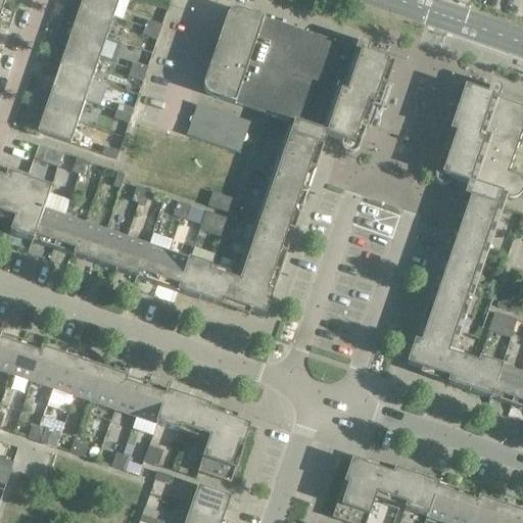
[(119,0),(82,0),(80,7),(112,18),(119,0)]
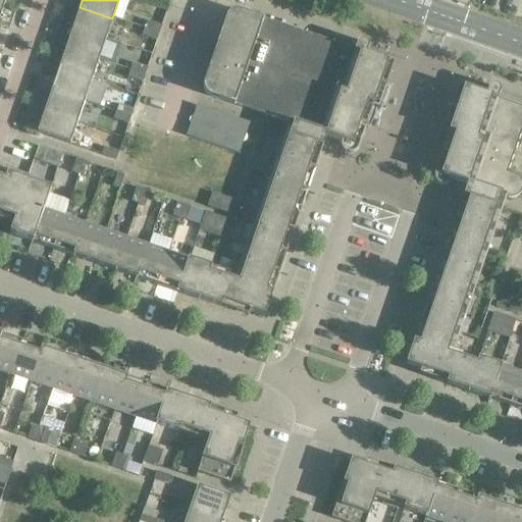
[(112,18),(80,7),(72,28),(105,39),(112,18)]
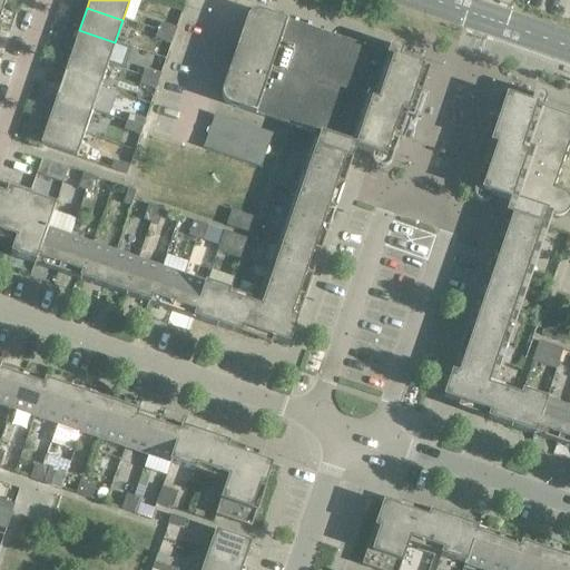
[(246,22),(238,43),(223,89),(223,90),(223,91),(223,92),(223,94),(223,95),(223,96),(223,97),(223,98),(224,99),(224,100),(225,101),(225,102),(226,102),(226,104),(227,104),(228,105),(229,106),(231,106),(232,107),(236,108),(255,115),(314,135),(256,301),(231,292),(206,283),(194,320),(241,335),(252,338),(271,345),(273,340),(290,345),(297,320),(292,317),(298,296),(306,275),(312,277),(321,253),(328,228),(323,227),(330,205),(337,184),(343,186),(352,160),(346,158),(350,147),(356,149),(372,155),(372,156),(372,157),(372,158),(372,159),(372,160),(372,161),(373,163),(373,164),(374,164),(374,165),(375,166),(376,166),(376,167),(377,167),(379,167),(380,168),(381,168),(382,168),(383,168),(384,167),(385,167),(386,167),(387,166),(389,166),(389,165),(390,164),(391,163),(391,161),(392,158),(399,139),(400,136),(399,135),(399,136),(393,135),(404,100),(411,102),(423,68),(420,67),(414,65),(416,60),(421,62),(422,61),(402,53),(402,52),(402,51),(402,50),(401,50),(401,49),(400,48),(400,47),(399,47),(397,46),(396,46),(395,46),(394,46),(393,46),(392,47),(391,47),(391,48),(390,48),(390,49),(389,49),(389,50),(386,56),(287,21),(268,15),(264,13),(263,13),(262,12),(261,12),(259,12),(258,12),(257,12),(256,12),(256,13),(255,13),(254,13),(253,13),(253,15),(252,15),(251,16),(249,16),(249,17),(248,17),(248,18),(247,19),(247,20),(246,21),(246,22)]
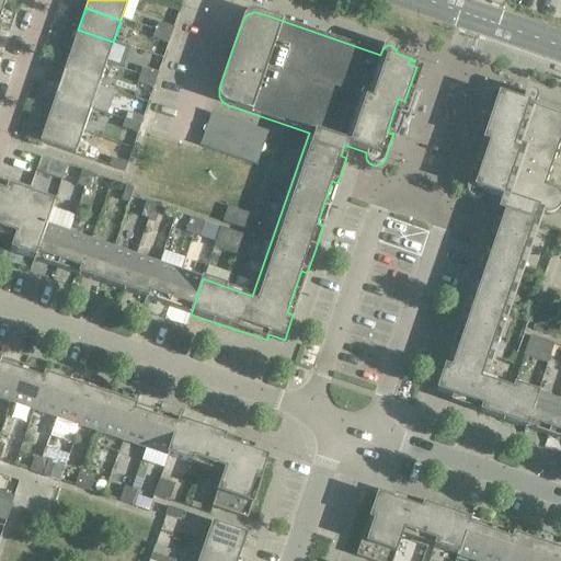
[(158,23),(155,31),(171,36),(173,29),(158,23)]
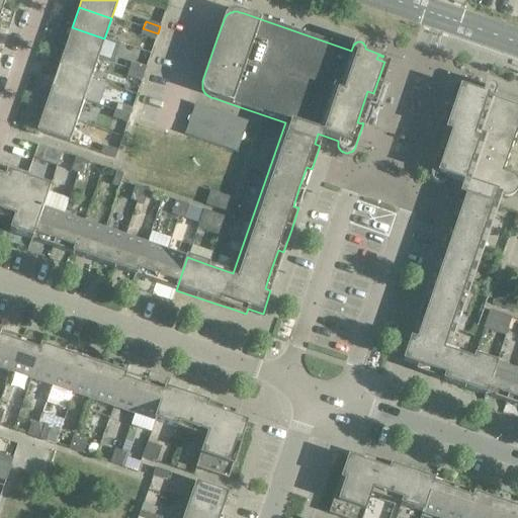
[(104,38),(72,27),(65,49),(97,60),(104,38)]
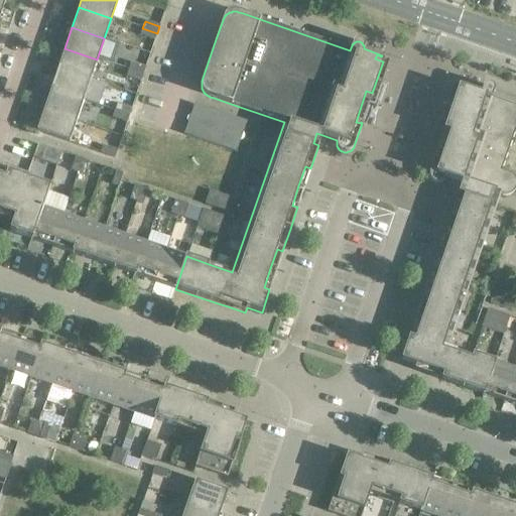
[(157,33),(142,28),(140,35),(154,40),(157,33)]
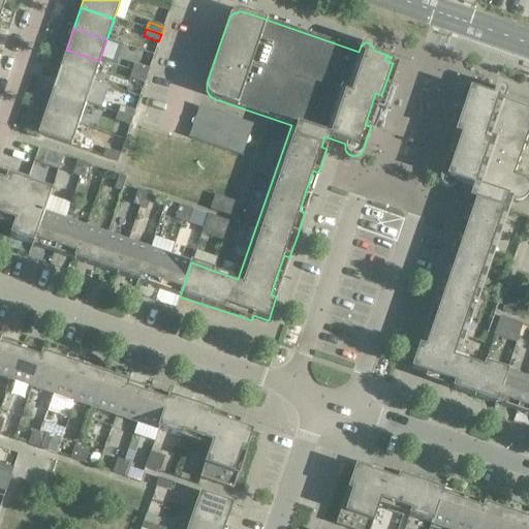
[(99,61),(66,50),(59,70),(93,82),(99,61)]
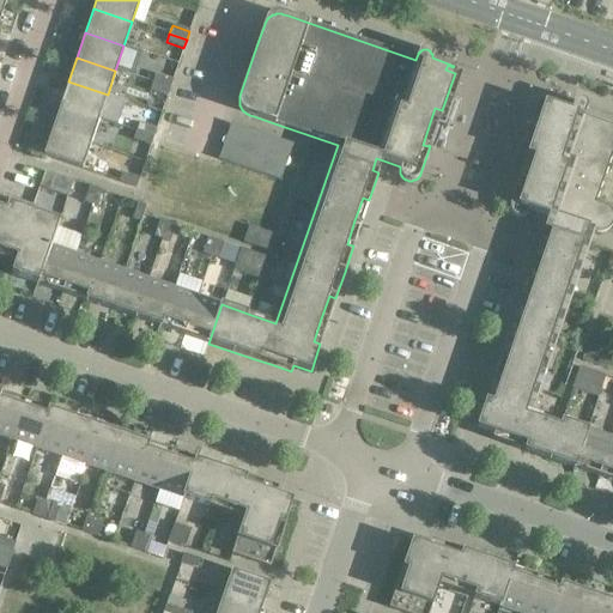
[(156,74),(152,83),(170,89),(173,80),(156,74)]
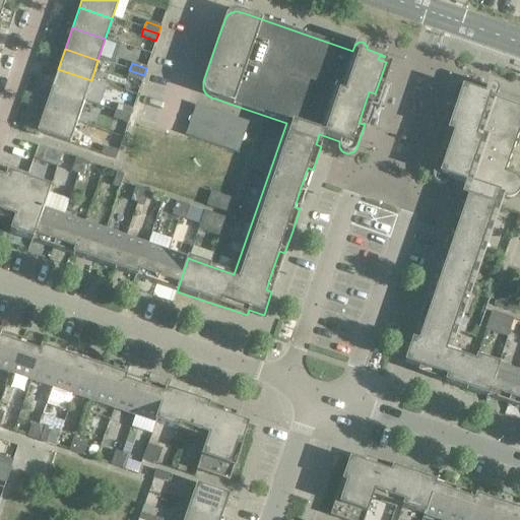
[(91,80),(58,69),(51,90),(84,102),(91,80)]
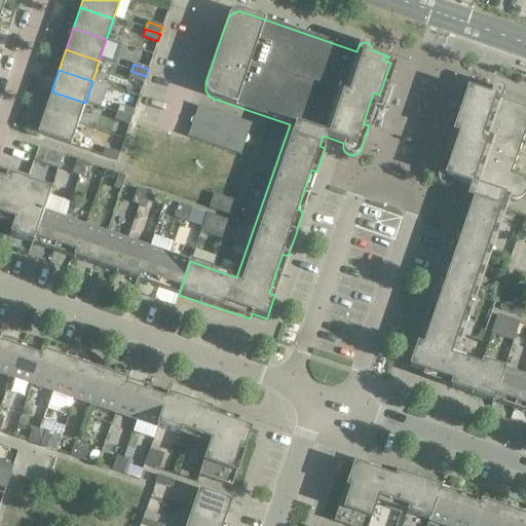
[(146,76),(130,71),(128,78),(143,83),(146,76)]
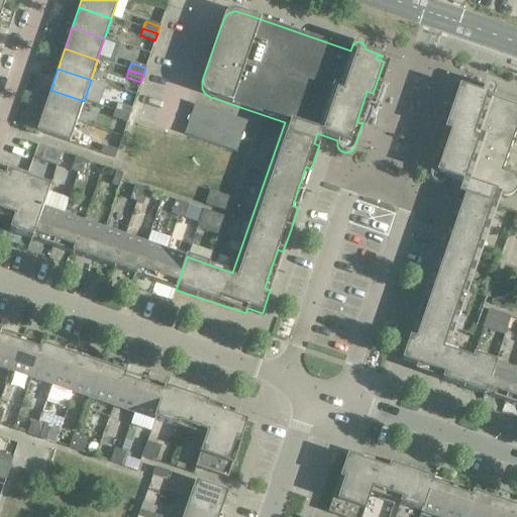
[(483,90),(463,83),(462,88),(458,87),(448,119),(453,121),(445,146),(439,144),(438,148),(437,152),(431,170),(430,173),(429,175),(429,176),(430,178),(431,180),(431,181),(432,182),(433,183),(434,183),(436,184),(438,184),(440,184),(441,184),(442,183),(444,182),(445,181),(446,179),(447,178),(469,185),(464,196),(458,194),(450,216),(456,218),(443,257),(437,255),(422,299),(428,301),(415,340),(409,338),(401,360),(433,372),(431,377),(441,380),(441,381),(484,395),(495,363),(474,355),(449,347),(501,196),(503,197),(506,197),(508,197),(511,196),(513,195),(514,194),(514,193),(516,191),(516,188),(516,187),(516,183),(516,182),(516,181),(515,179),(514,177),(512,176),(511,175),(508,174),(502,172),(516,131),(516,106),(492,99),(494,94),(494,93),(494,91),(494,89),(493,88),(492,87),(491,87),(490,86),(488,86),(487,86),(486,87),(485,87),(484,88),(483,89),(483,90)]
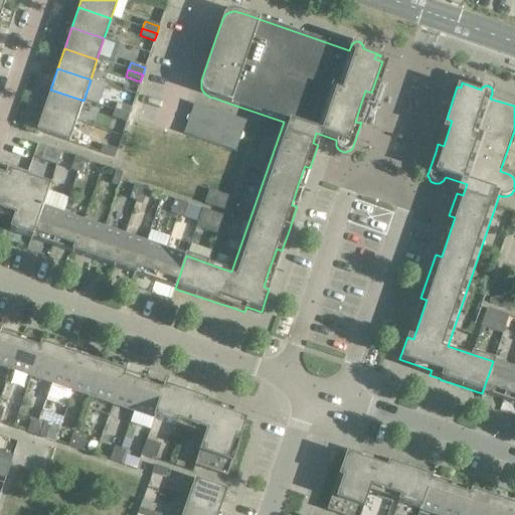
[(83,101),(50,90),(44,110),(76,121),(83,101)]
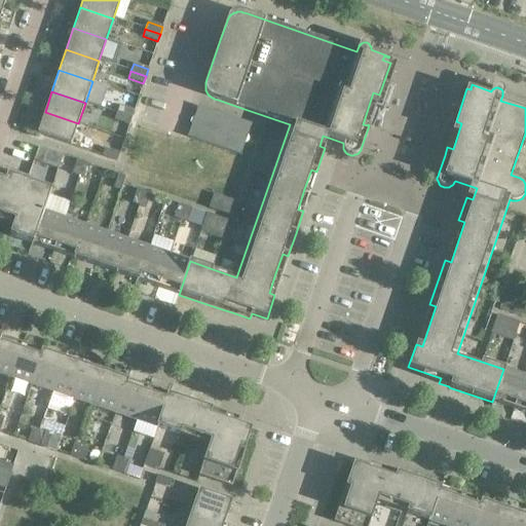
[(119,106),(117,113),(132,118),(134,111),(119,106)]
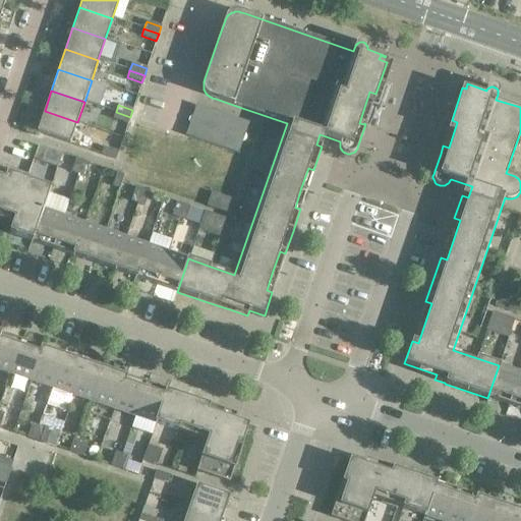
[(195,105),(185,136),(238,155),(249,123),(195,105)]
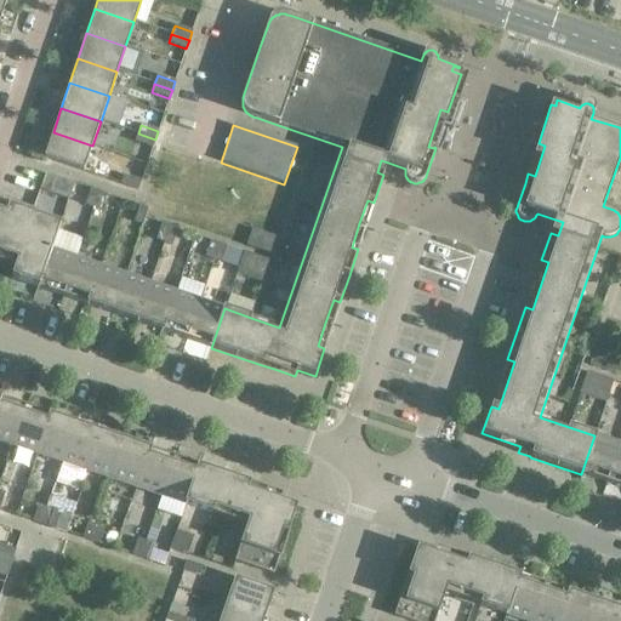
[(92,146),(53,132),(44,159),(83,172),(92,146)]
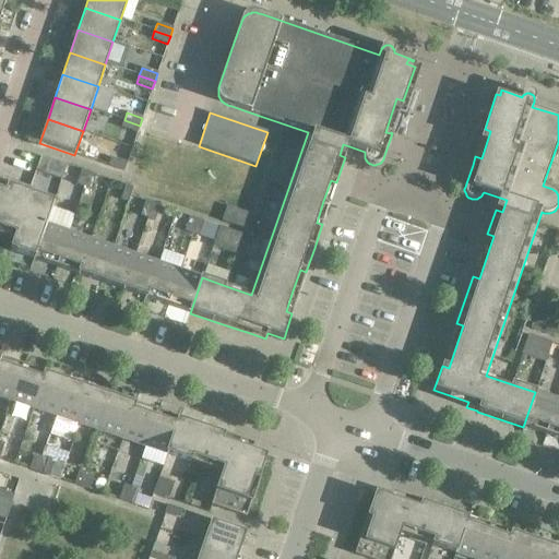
[(140,126),(125,120),(121,128),(137,133),(140,126)]
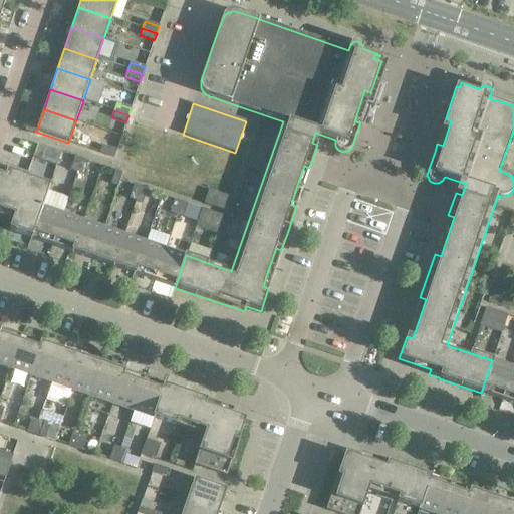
[(61,152),(37,144),(32,158),(56,166),(61,152)]
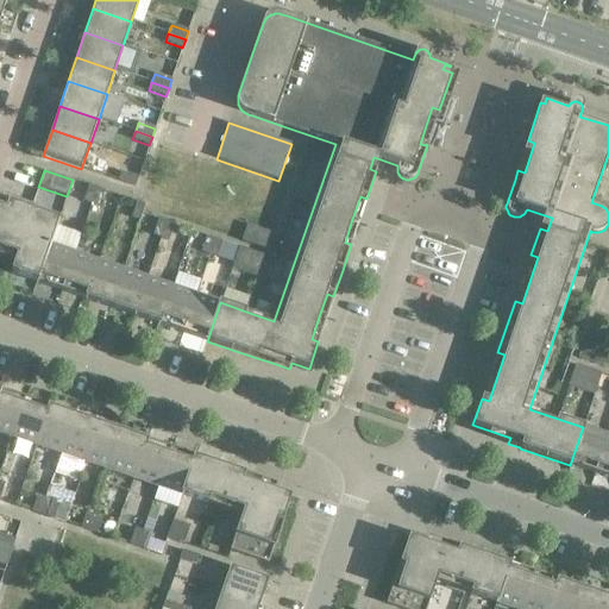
[(121,173),(118,181),(136,187),(138,177),(121,173)]
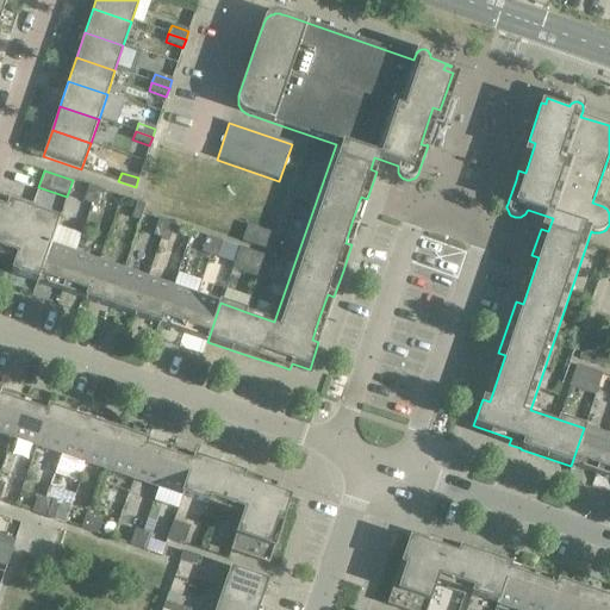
[(97,188),(88,186),(83,201),(92,205),(97,188)]
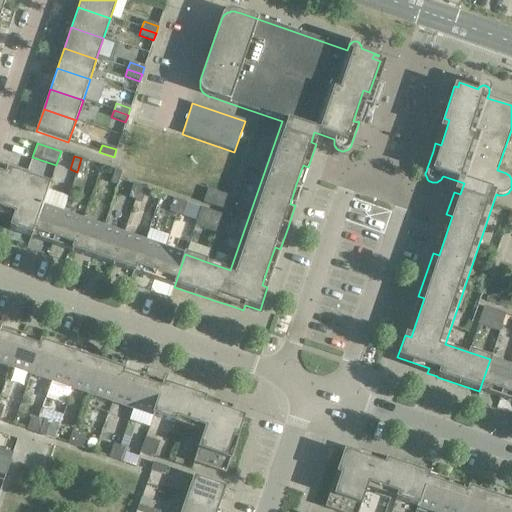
[(88,161),(81,158),(77,172),(83,174),(88,161)]
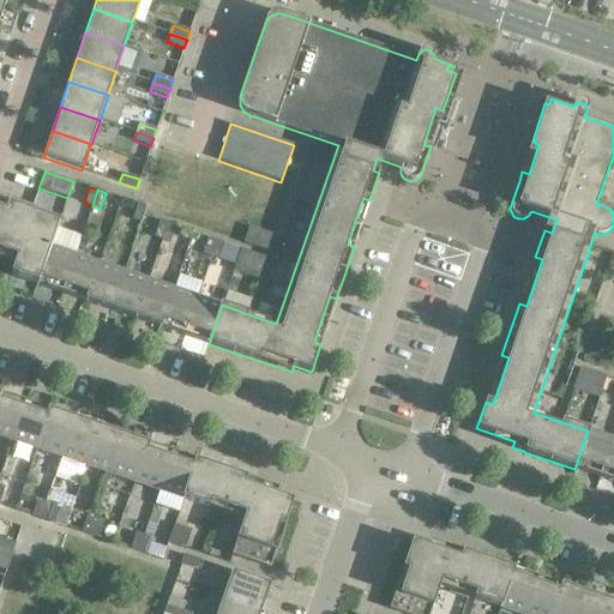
[(0,262),(14,266),(11,276),(37,286),(50,246),(52,247),(59,223),(35,216),(37,209),(10,199),(5,214),(0,211),(0,262)]
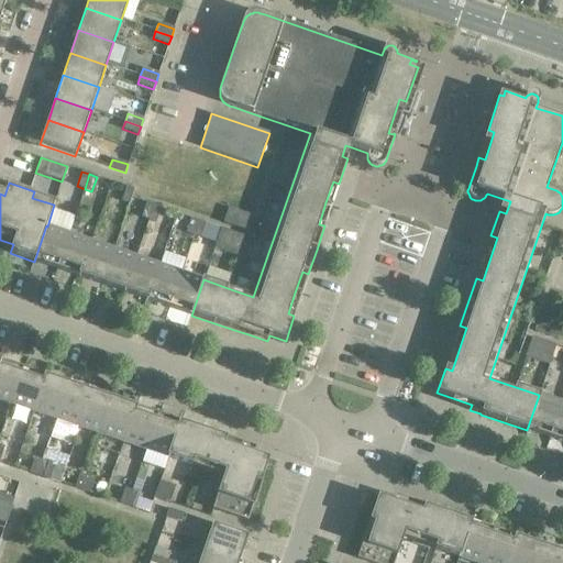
[(134,189),(127,187),(121,201),(129,205),(134,189)]
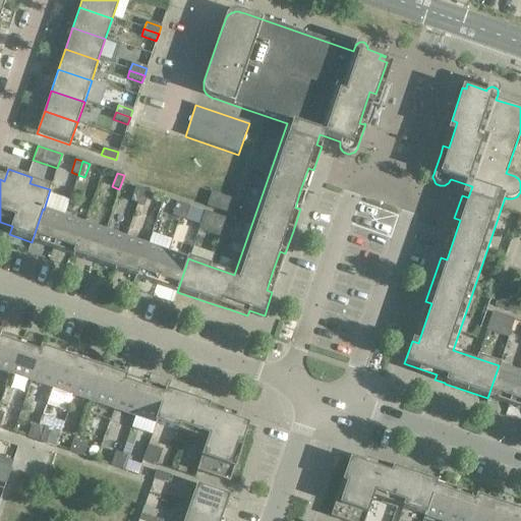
[(141,190),(135,188),(130,201),(137,204),(141,190)]
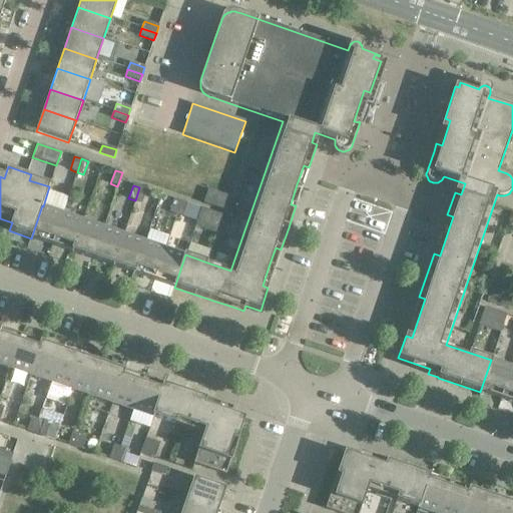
[(146,189),(139,187),(135,200),(141,203),(146,189)]
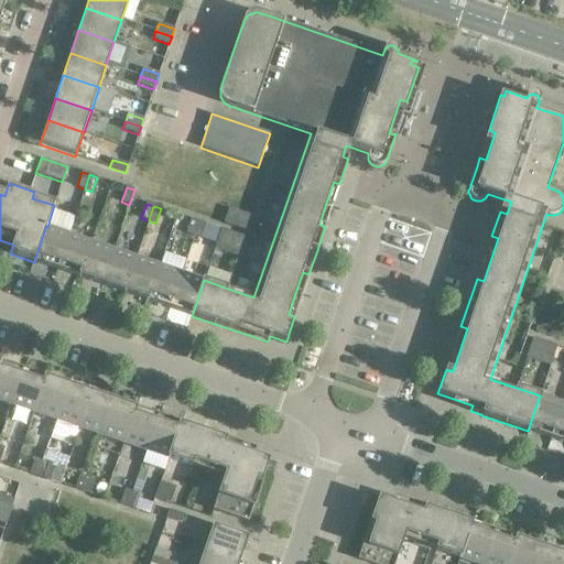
[(229,208),(224,223),(224,224),(247,231),(252,216),(229,208)]
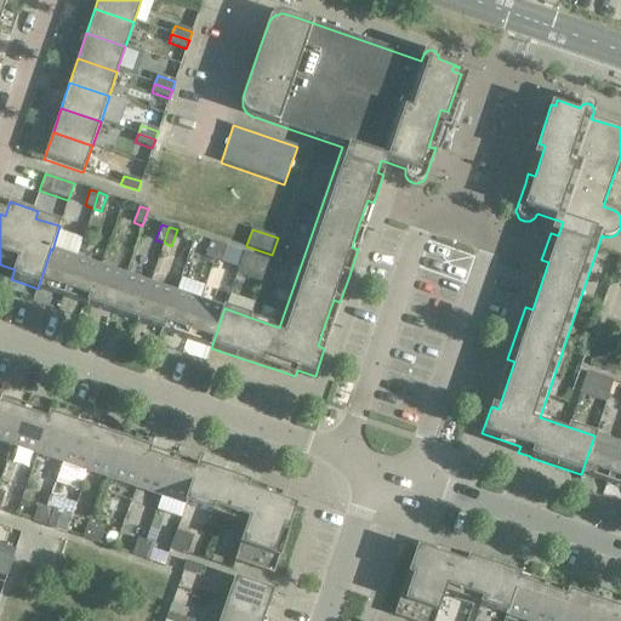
[(218,244),(211,241),(205,257),(214,260),(218,244)]
